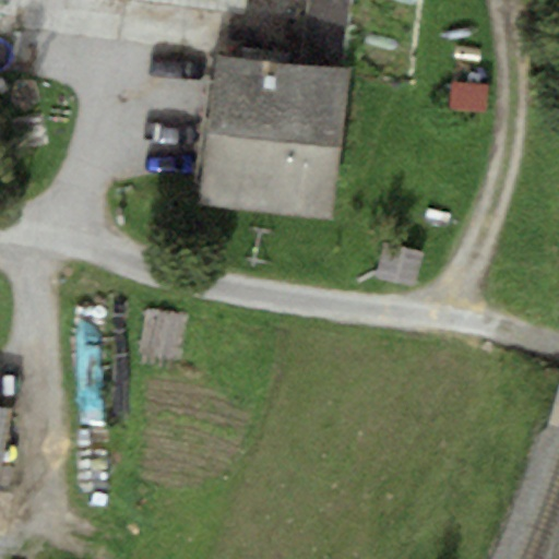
[(244,0),(146,0),(242,12),(244,0)]
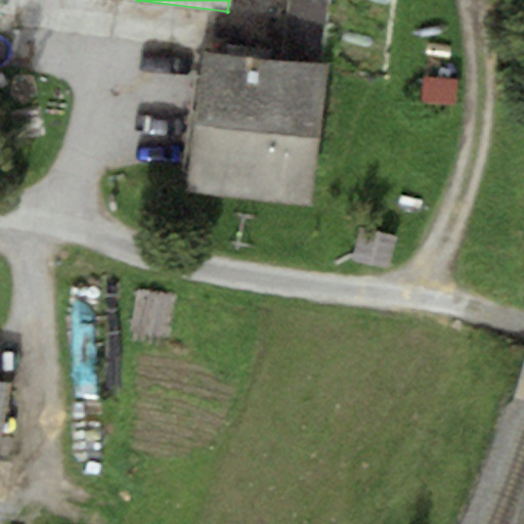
[(330,0),(288,0),(281,47),(323,53),(330,0)]
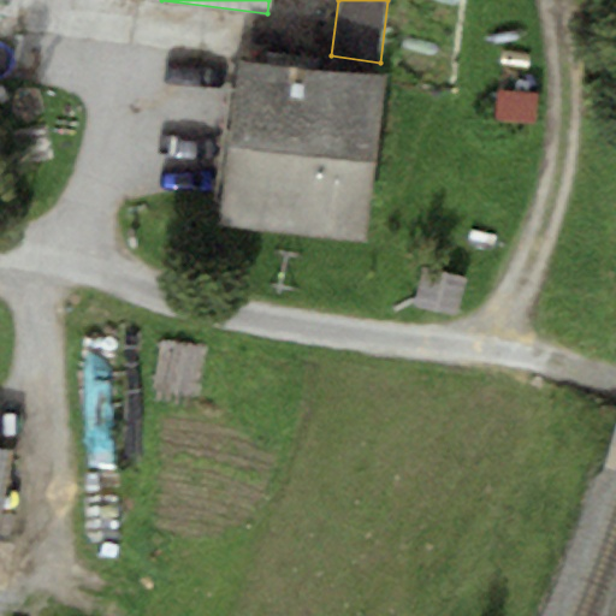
[(384,78),(240,61),(220,229),(365,246),(384,78)]
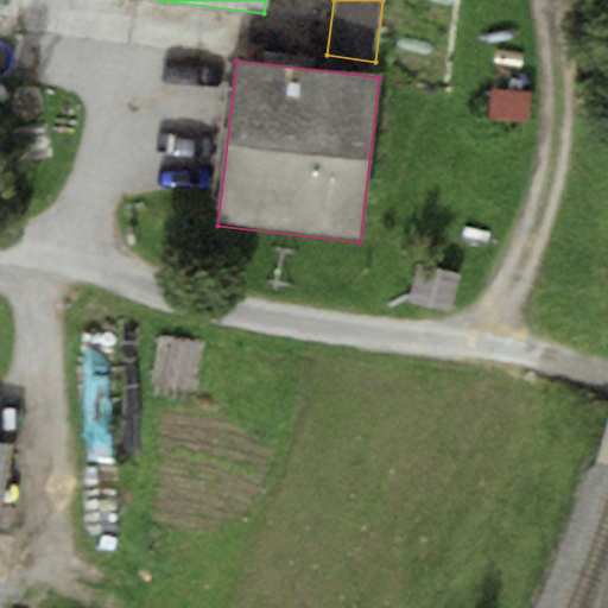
[(531,92),(491,89),(489,120),(530,122),(531,92)]
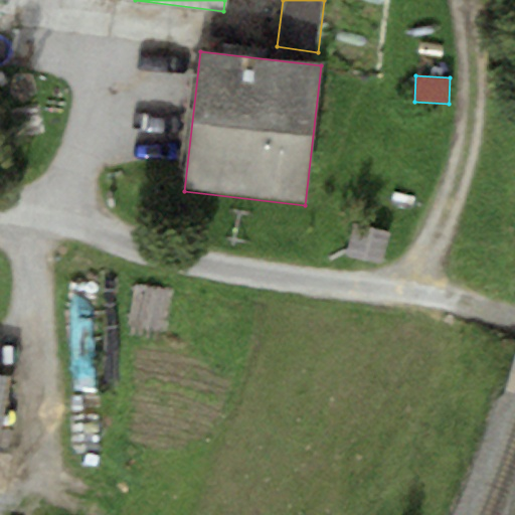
[(388,227),(352,220),(346,253),(382,260),(388,227)]
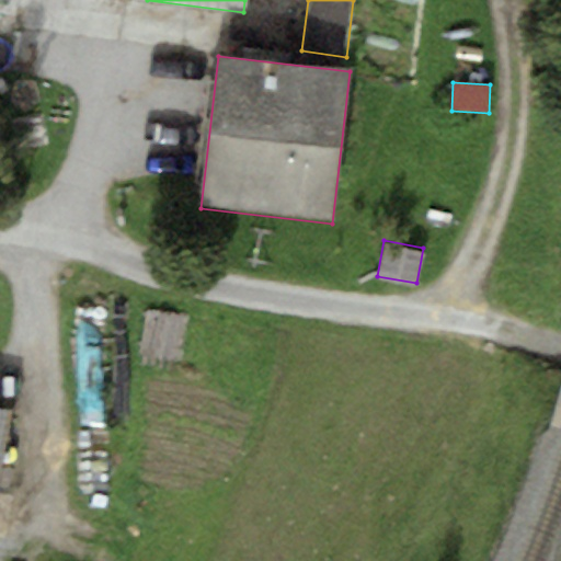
[(0,505),(19,408),(0,403),(0,505)]
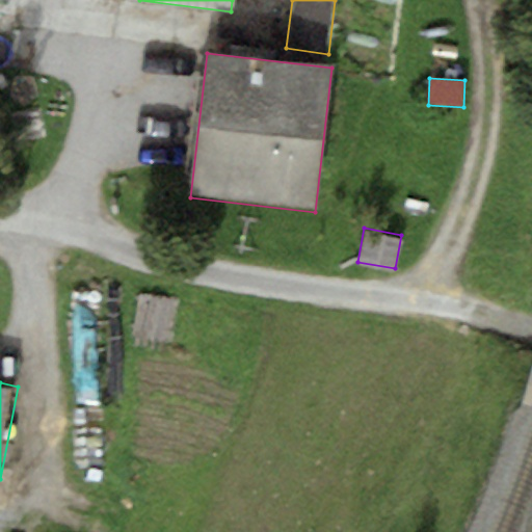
All buildings are outlined.
